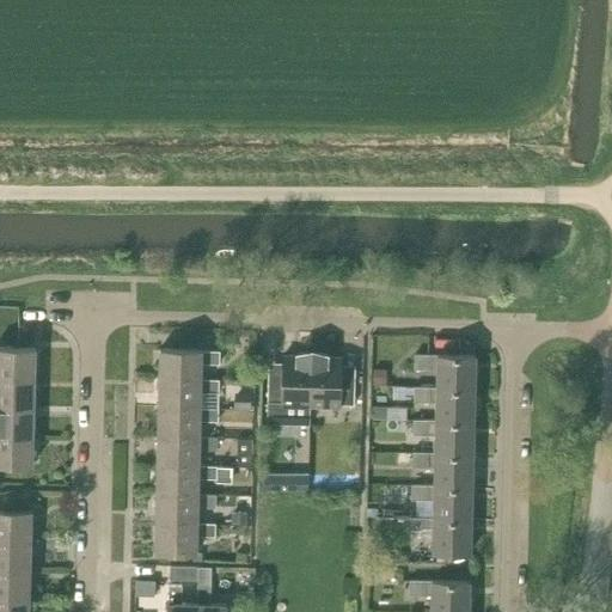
[(0,375),(35,377),(36,348),(0,347),(0,375)]
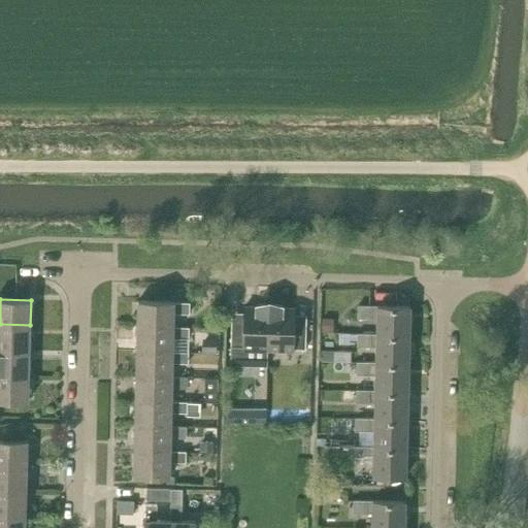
[(138,300),(138,326),(173,327),(173,314),(190,315),(191,303),(174,303),(174,301),(138,300)]
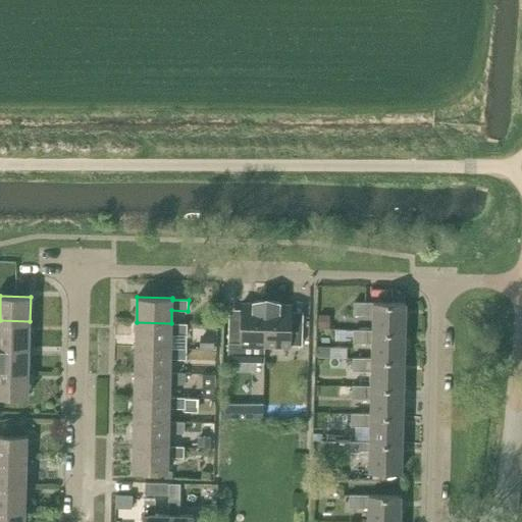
[(229,316),(228,360),(265,362),(265,346),(265,338),(266,301),(254,301),(254,303),(242,303),(242,316),(229,316)]
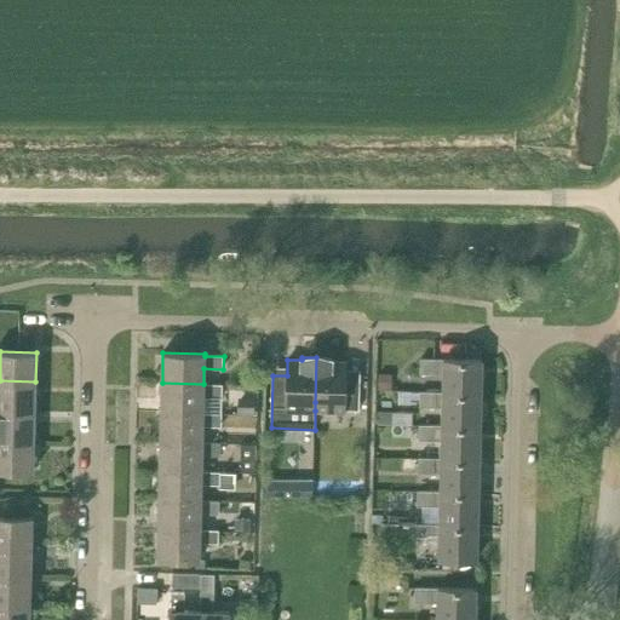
[(344,409),(359,409),(360,378),(345,378),(346,362),(331,361),(331,357),(316,357),(315,402),(315,411),(344,411),(344,409)]
